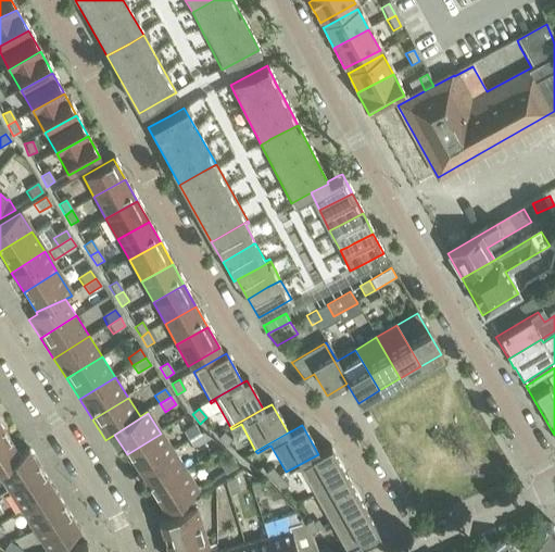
[(194,426),(183,434),(188,442),(200,435),(194,426)]
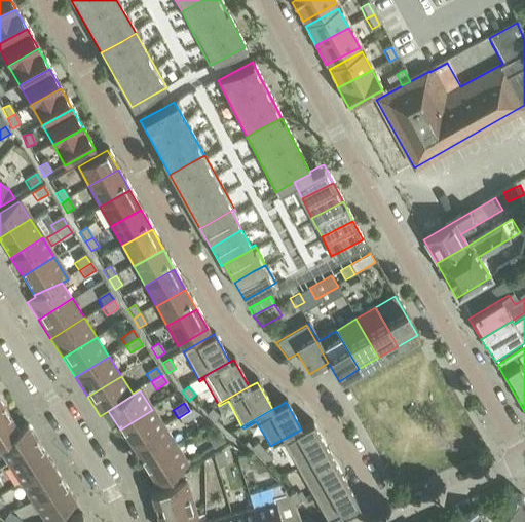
[(191,409),(189,411),(178,418),(182,425),(197,415),(191,409)]
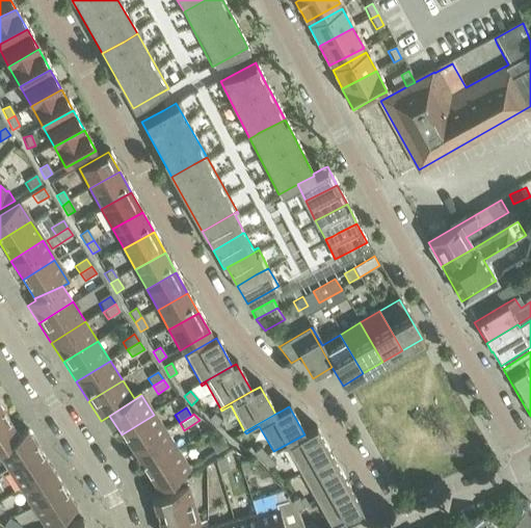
[(213,414),(208,420),(216,428),(221,421),(213,414)]
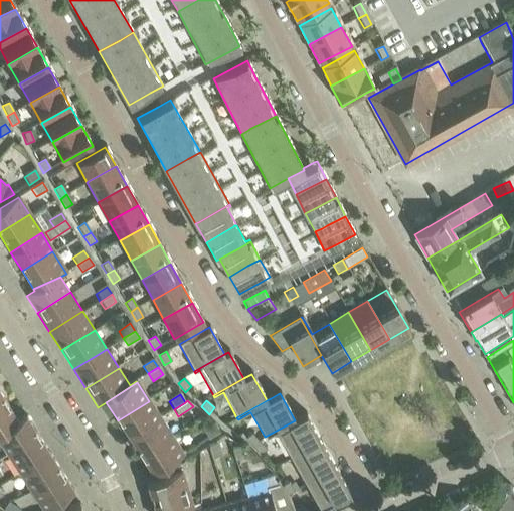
[(118,420),(130,439),(160,419),(149,401),(118,420)]
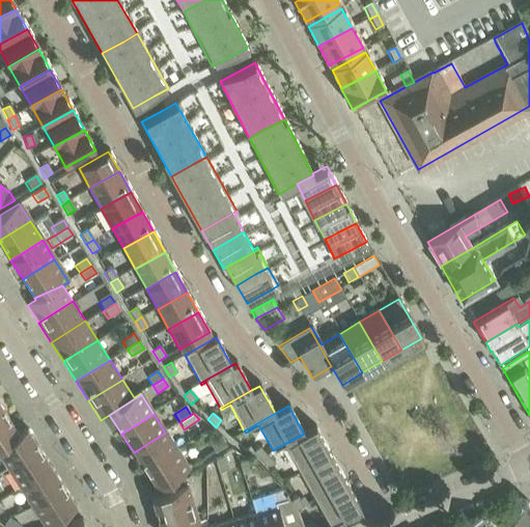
[(0,449),(19,438),(18,436),(6,418),(0,421),(0,449)]
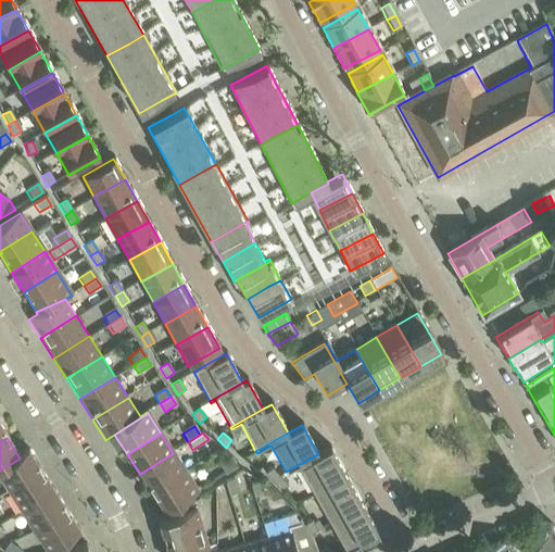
[(314,497),(347,478),(329,448),(318,454),(286,472),(287,475),(299,468),(314,497)]
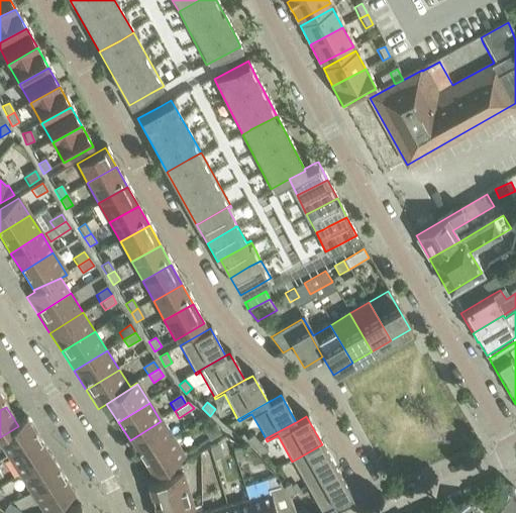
[(37,437),(25,419),(17,424),(18,426),(0,437),(0,446),(7,457),(37,437)]
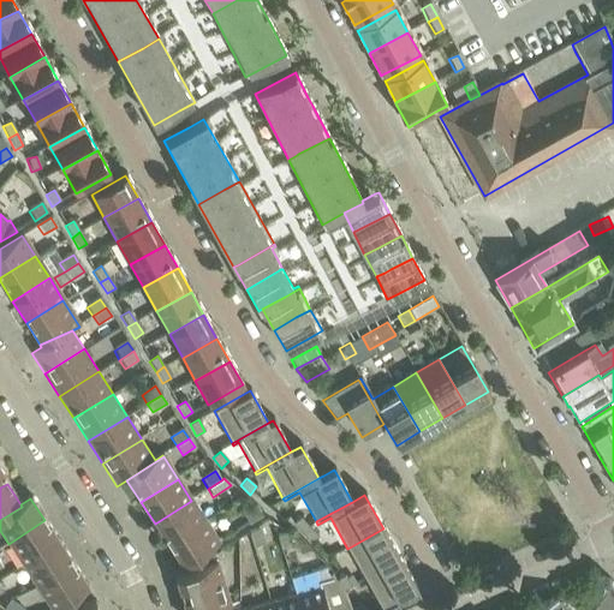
[(155,524),(168,546),(206,522),(191,501),(155,524)]
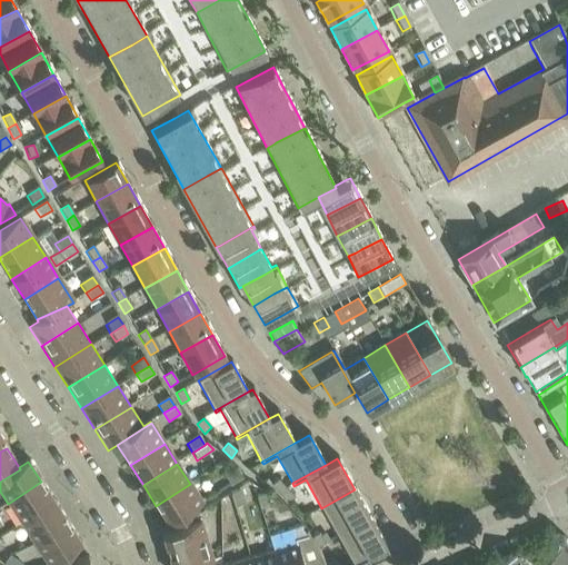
[(225,478),(230,486),(241,478),(237,471),(225,478)]
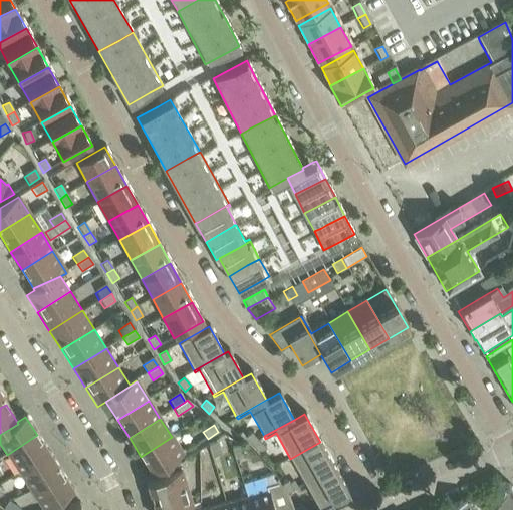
[(251,433),(245,439),(252,447),(258,441),(251,433)]
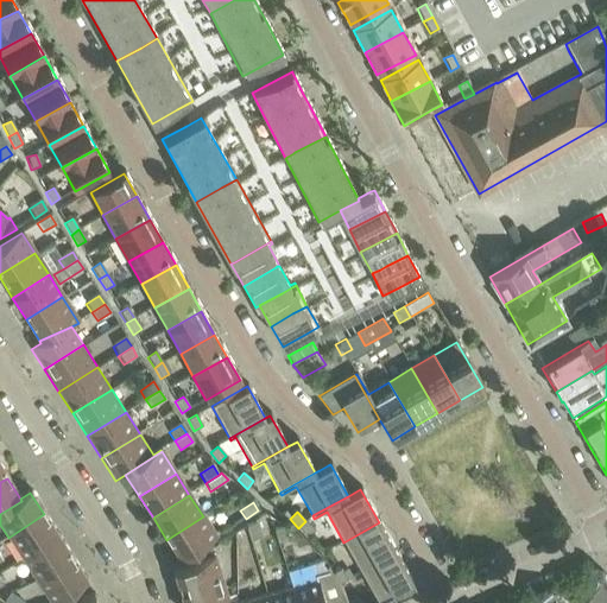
[(23,559),(58,537),(44,514),(8,538),(23,559)]
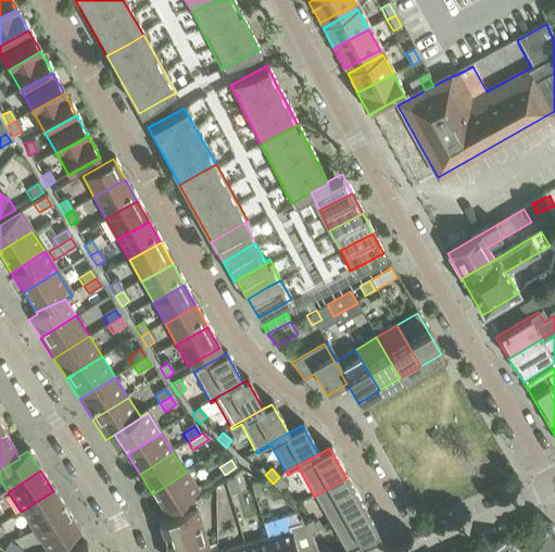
[(198,492),(186,473),(152,494),(165,513),(198,492)]
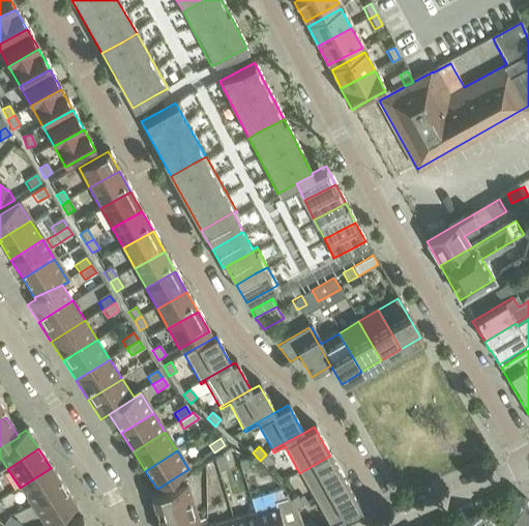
[(266,455),(260,461),(267,469),(273,463),(266,455)]
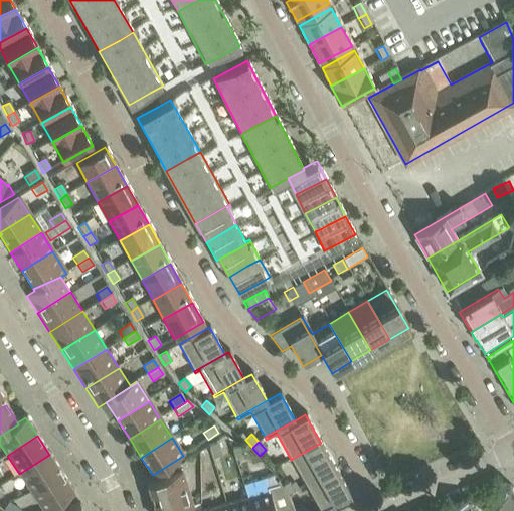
[(307,487),(337,471),(321,443),(291,460),(307,487)]
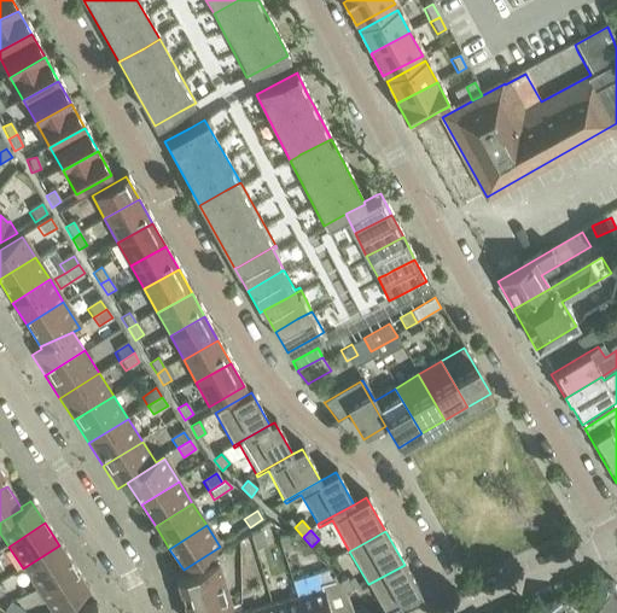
[(263,548),(258,533),(249,536),(254,552),(263,548)]
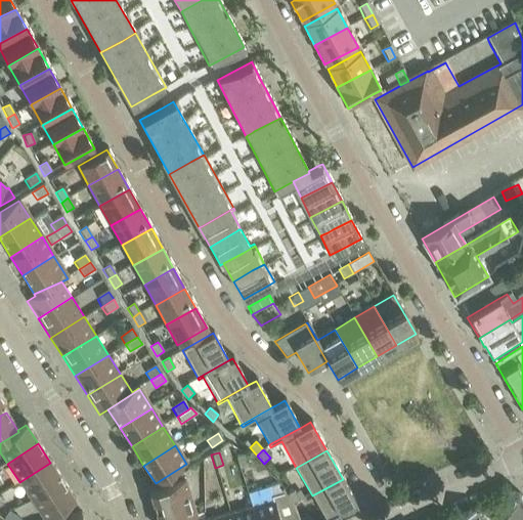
[(244,456),(235,459),(240,471),(248,469),(244,456)]
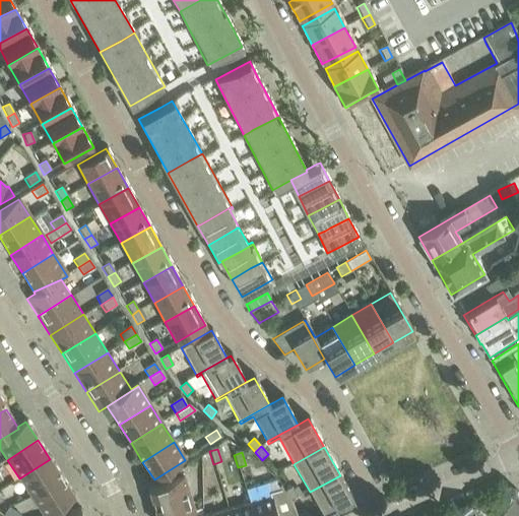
[(62,478),(50,459),(19,478),(30,498),(62,478)]
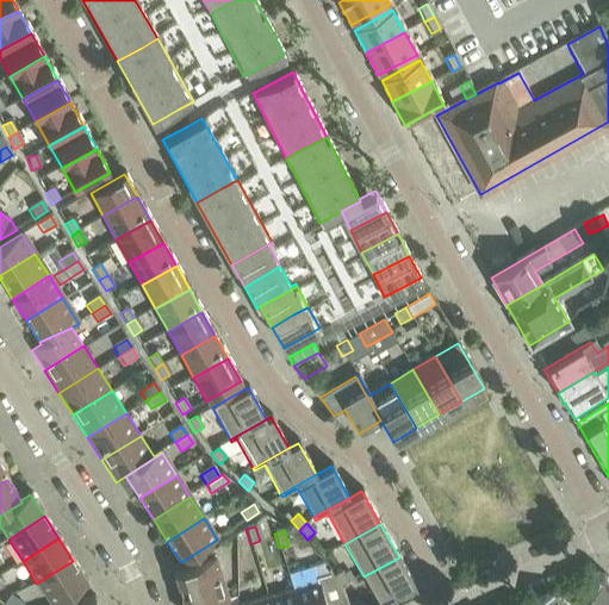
[(417,591),(399,557),(364,577),(379,604),(386,604),(417,591)]
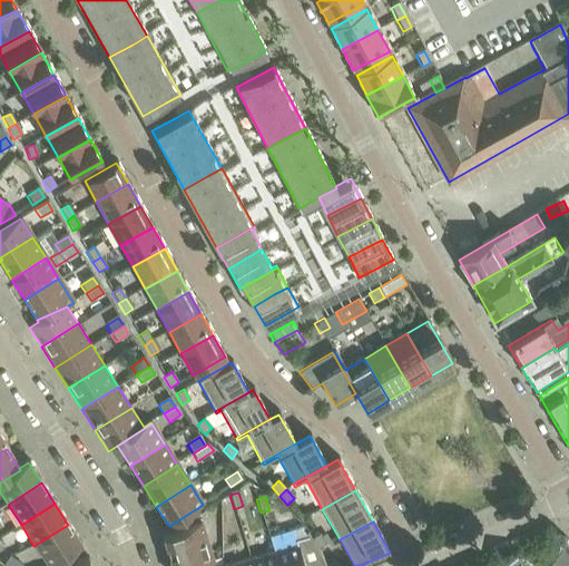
[(50,565),(81,545),(68,525),(33,546),(46,565),(50,565)]
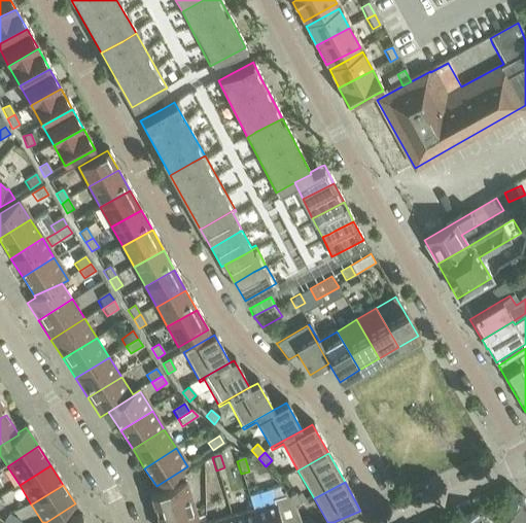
[(150,495),(158,518),(193,507),(185,485),(171,489),(150,495)]
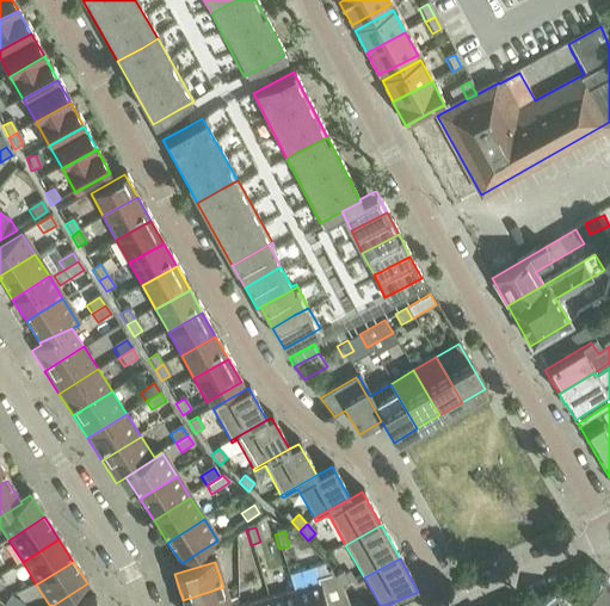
[(349,605),(344,594),(342,591),(333,577),(330,572),(330,569),(327,572),(328,577),(320,581),(321,586),(295,593),(299,605),(349,605)]
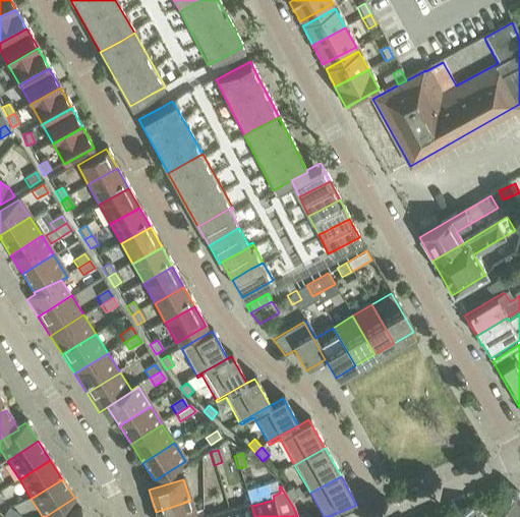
[(291,489),(284,493),(291,504),(299,499),(291,489)]
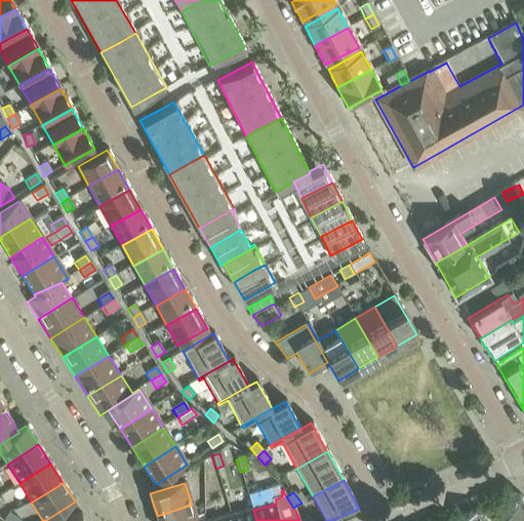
[(510,520),(523,512),(523,502),(521,497),(514,494),(514,495),(455,520),(510,520)]
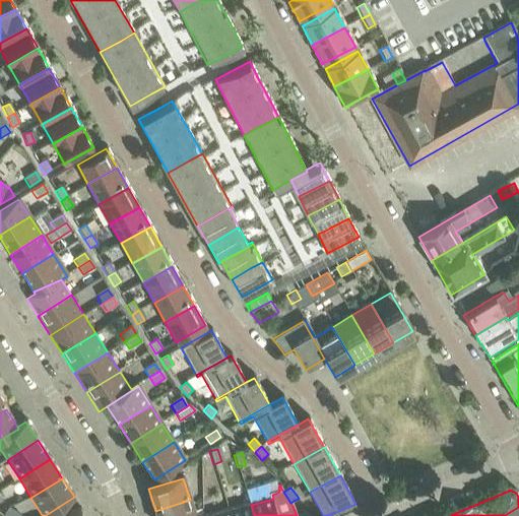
[(194,515),(190,500),(155,511),(156,515),(194,515)]
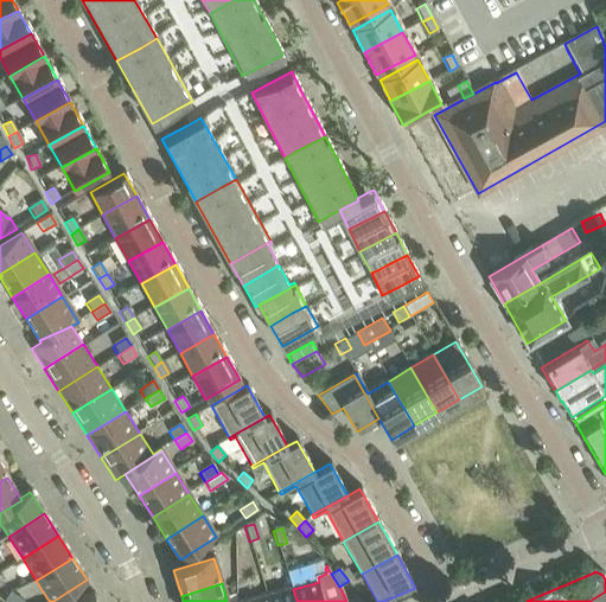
[(297,601),(293,589),(267,597),(268,601),(297,601)]
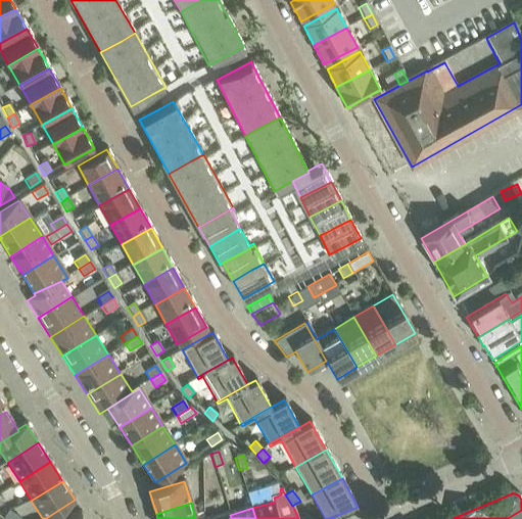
[(521,518),(521,510),(508,518),(521,518)]
